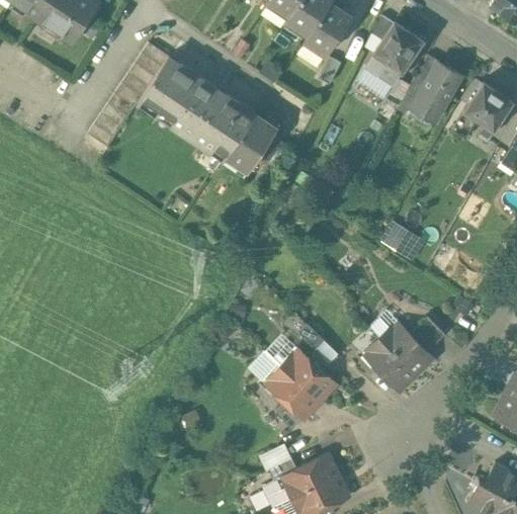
[(3,0),(35,20),(49,0),(3,0)]
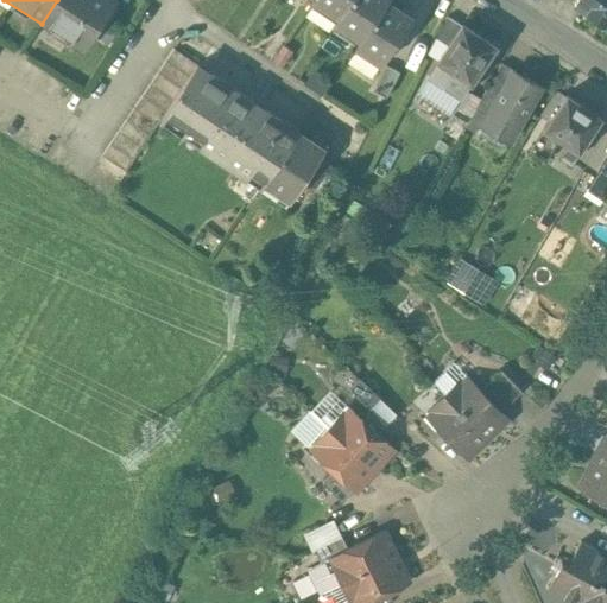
[(113,2),(108,0),(57,0),(42,24),(81,50),(113,2)]
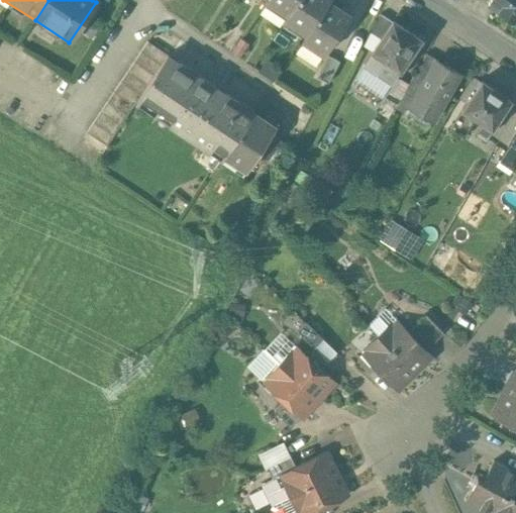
[(268,0),(266,3),(288,17),(289,18),(300,0),(268,0)]
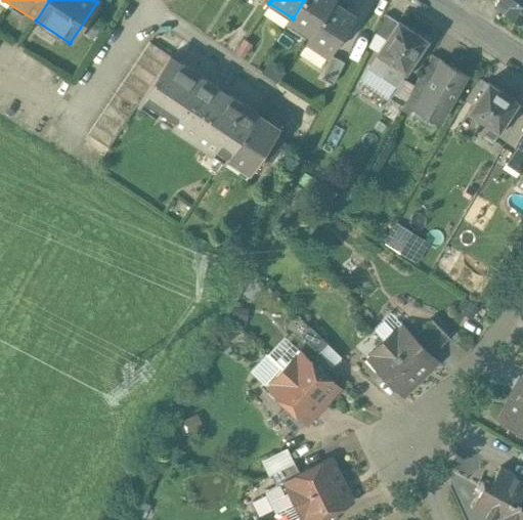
[(304,0),(293,18),(292,17),(289,23),(310,37),(311,38),(332,5),(333,6),(336,1),(334,0),(304,0)]
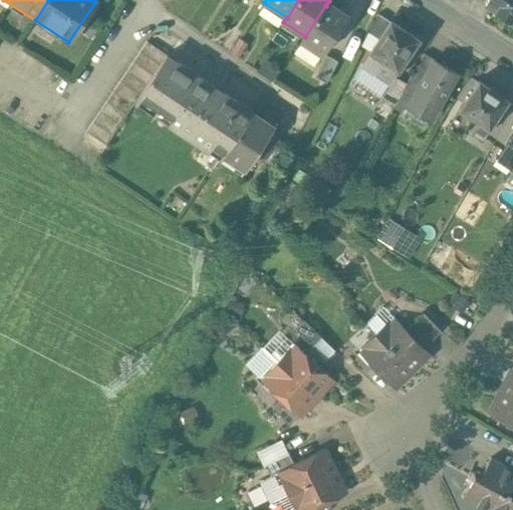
[(512,0),(490,0),(485,8),(511,25),(512,22),(512,0)]
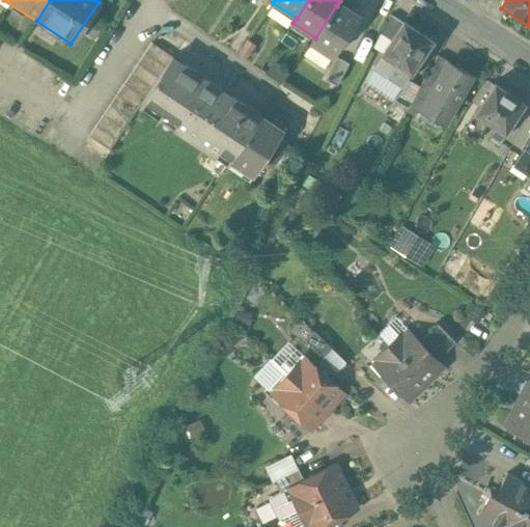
[(337,6),(336,5),(315,38),(314,37),(311,43),(334,58),(359,21),(337,6)]
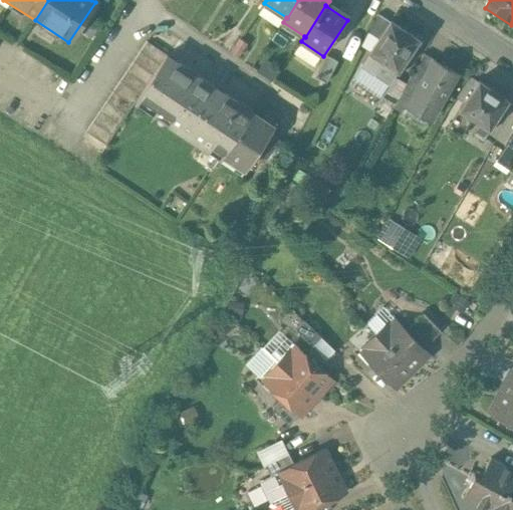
[(389,27),(376,18),(367,36),(377,43),(389,27)]
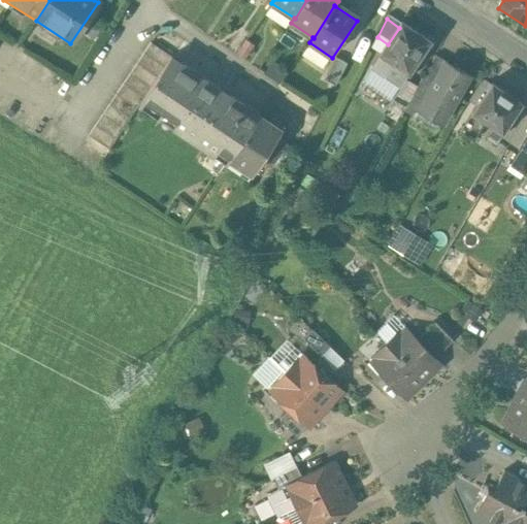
[(428,44),(400,26),(399,28),(388,44),(380,58),(397,69),(394,74),(404,80),(428,44)]
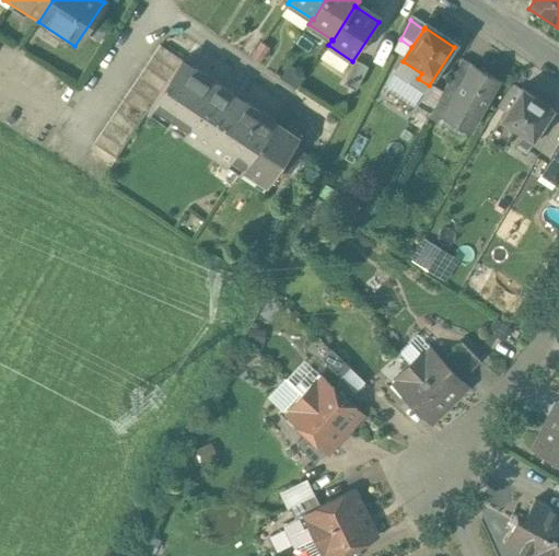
[(461,61),(437,104),(447,111),(472,68),(461,61)]
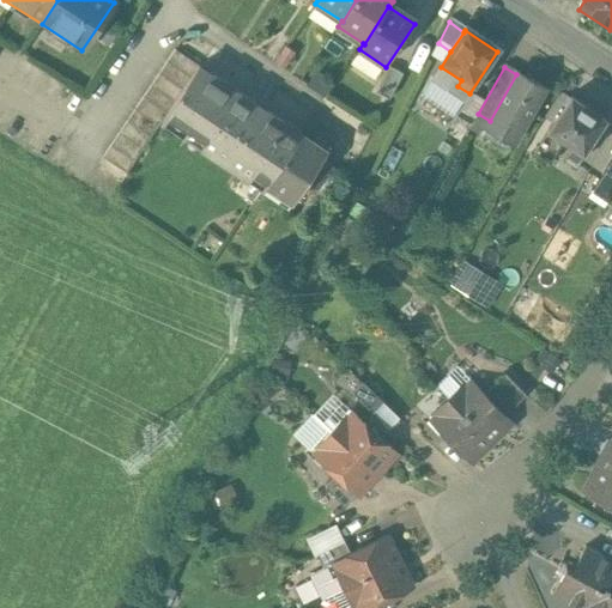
[(301,138),(198,70),(161,125),(264,193),(266,189),(301,138)]
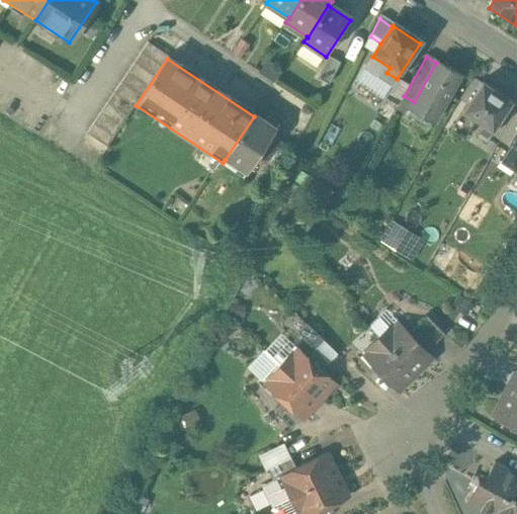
[(340,65),(329,60),(318,81),(328,87),(340,65)]
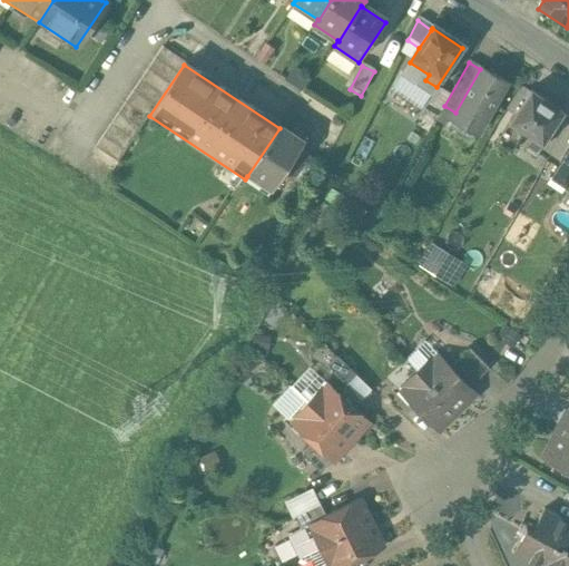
[(455,113),(450,123),(476,137),(507,85),(480,69),(455,113)]
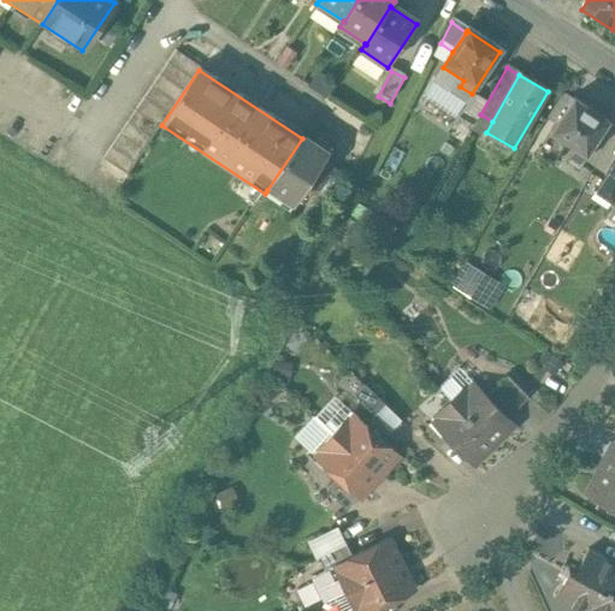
[(609,123),(574,100),(550,135),(574,152),(571,155),(583,164),(609,123)]
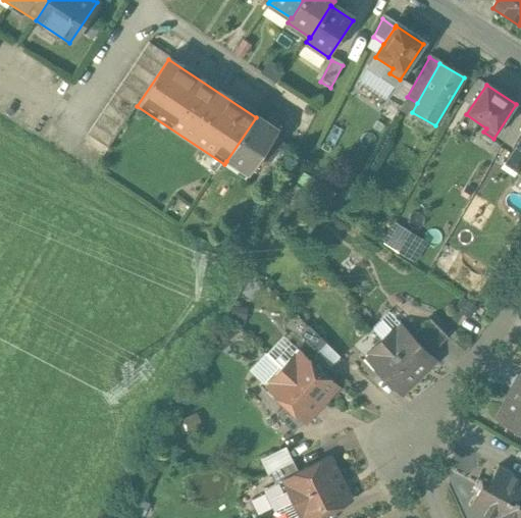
[(135,110),(114,97),(107,107),(127,120),(135,110)]
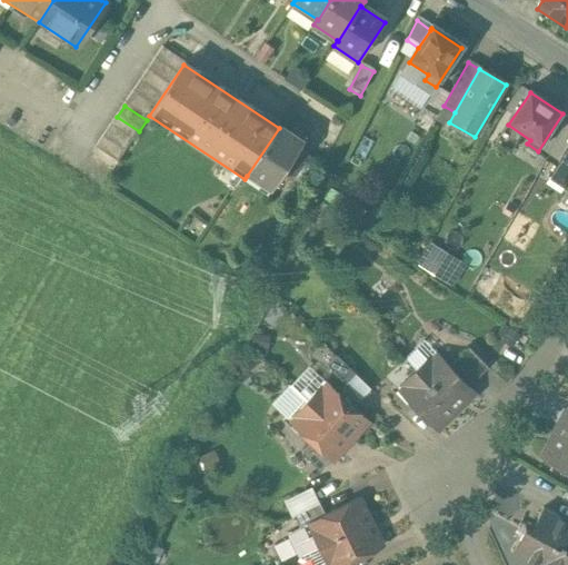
[(414,119),(404,111),(394,126),(405,134),(414,119)]
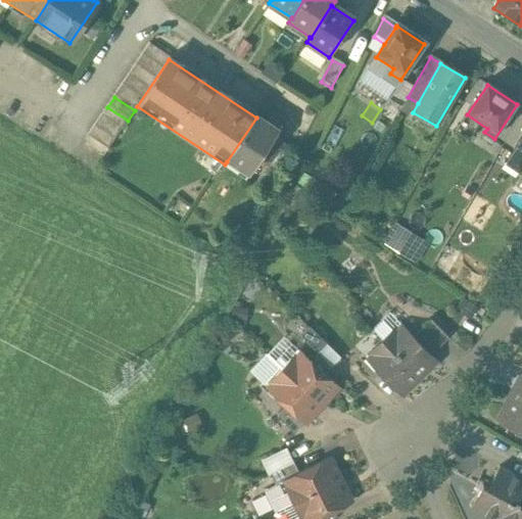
[(128,121),(107,107),(100,116),(121,131),(128,121)]
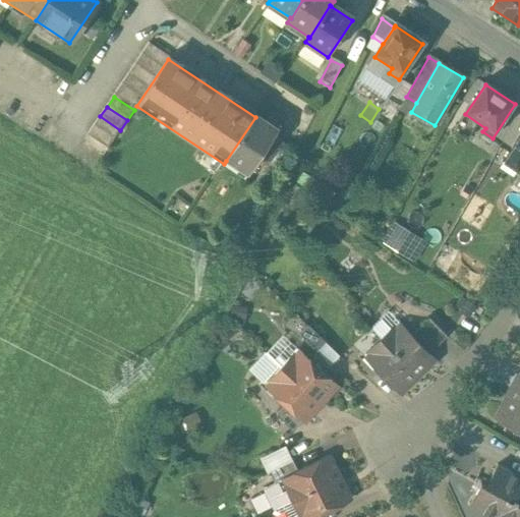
[(120,130),(100,116),(94,126),(114,140),(120,130)]
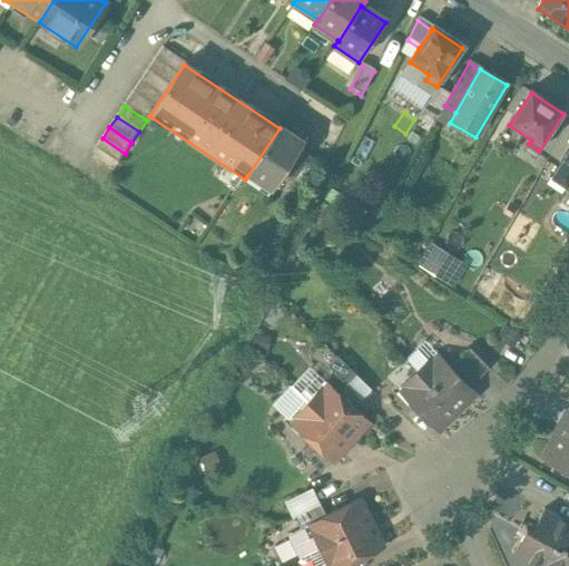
[(280,128),(247,176),(272,192),(284,174),(298,152),(303,144),(280,128)]
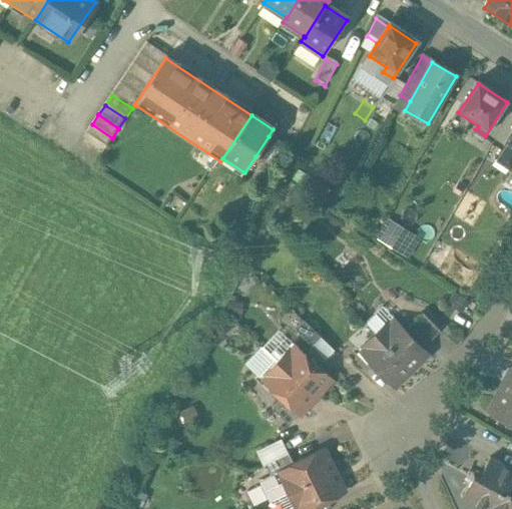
[(112,138),(92,124),(85,134),(105,148),(112,138)]
